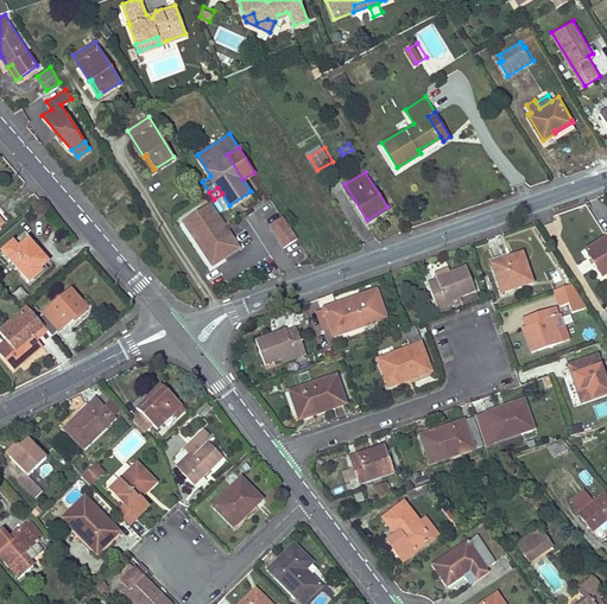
[(212,201),(184,220),(214,264),(242,246),(212,201)]
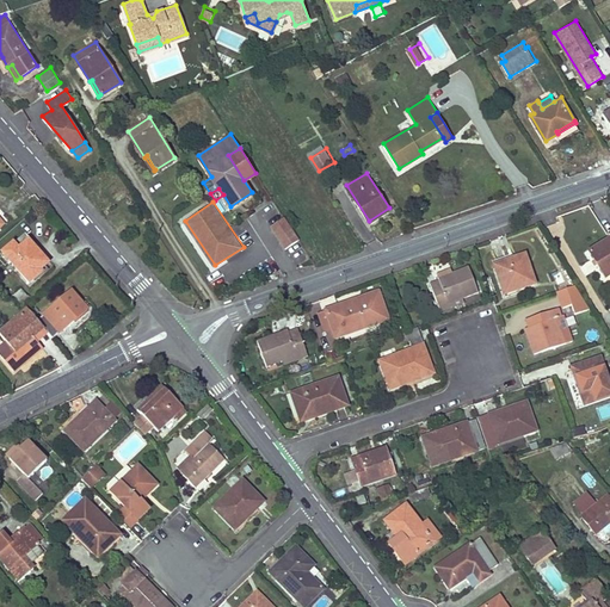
[(287,216),(272,224),(285,246),(300,237),(287,216)]
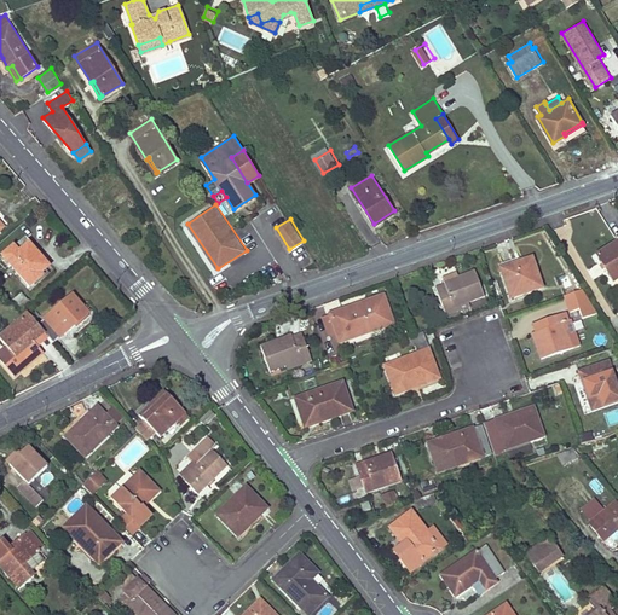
[(27,233),(4,254),(30,284),(44,274),(41,272),(50,265),(29,241),(30,238),(27,233)]
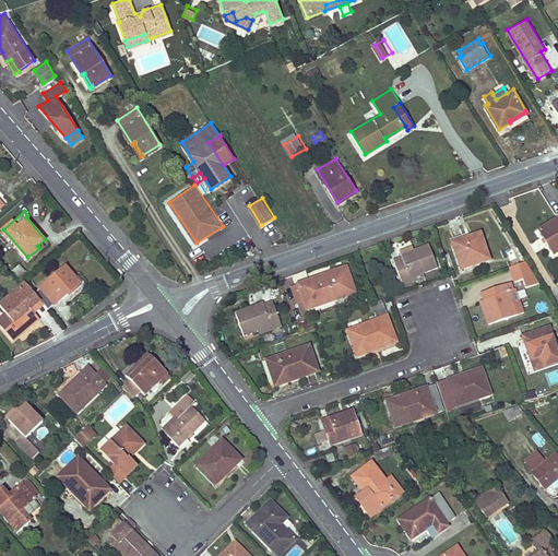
[(557,219),(539,229),(555,252),(557,250),(557,219)]
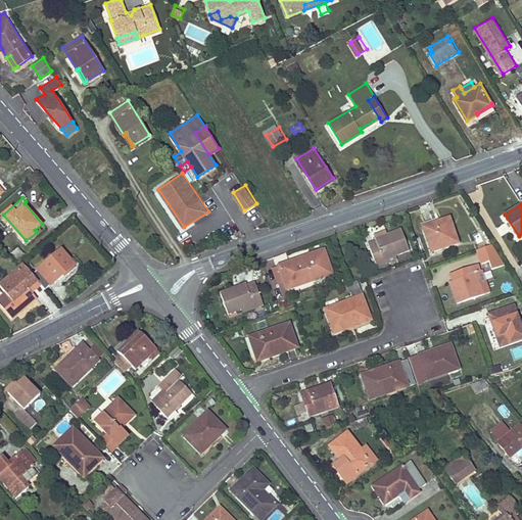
[(449,217),(424,226),(432,249),(458,241),(449,217)]
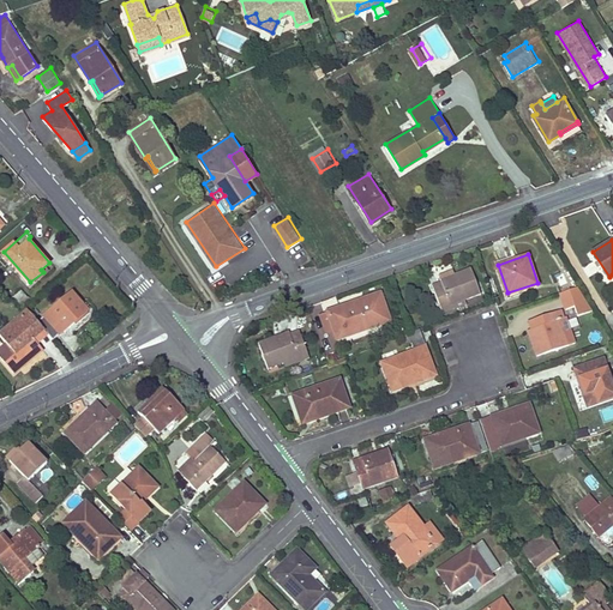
[(433,283),(438,299),(448,295),(450,303),(464,299),(481,293),(472,266),(455,272),(440,277),(442,281),(433,283)]
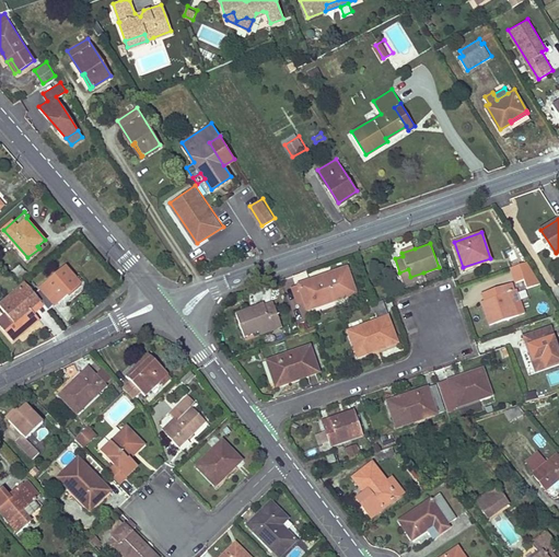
[(20,263),(13,268),(19,276),(26,269),(20,263)]
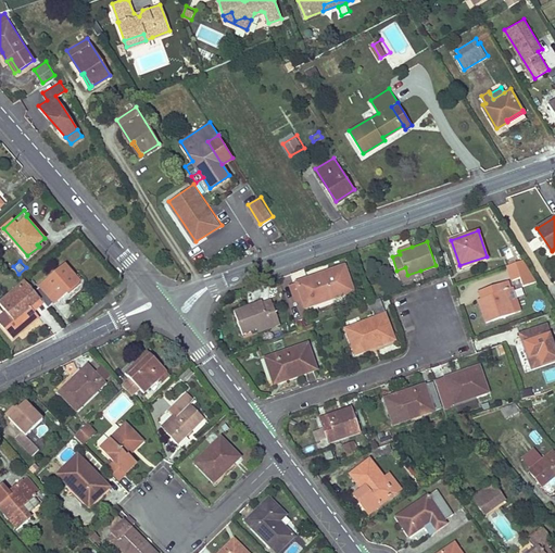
[(65,264),(35,290),(37,293),(40,298),(48,306),(79,280),(65,264)]
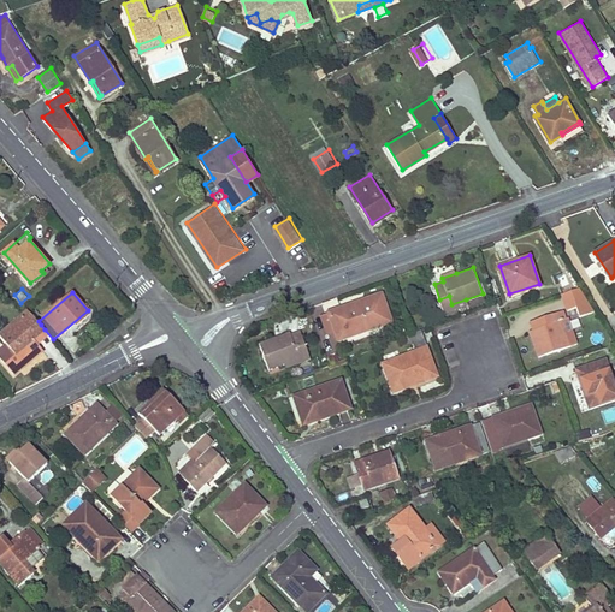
[(581,292),(568,296),(571,304),(584,299),(581,292)]
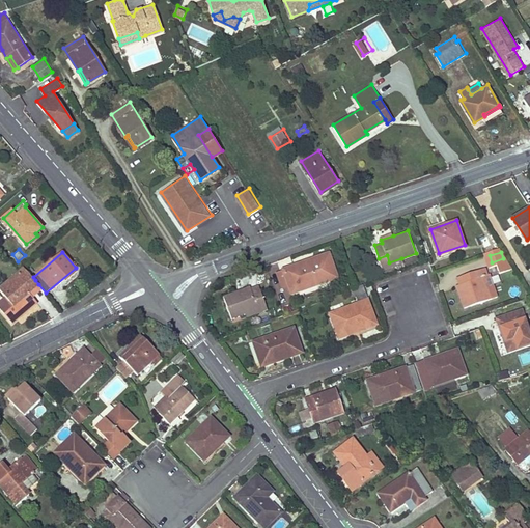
[(330,253),(284,269),(289,284),(293,293),(338,277),(330,253)]
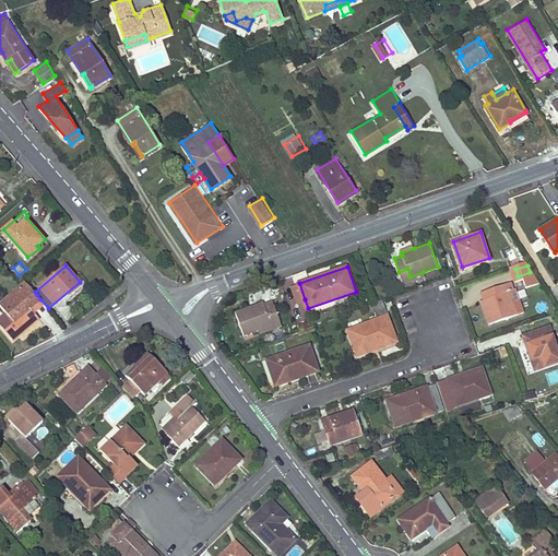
[(407,269),(399,272),(403,282),(424,275),(423,272),(410,276),(407,269)]
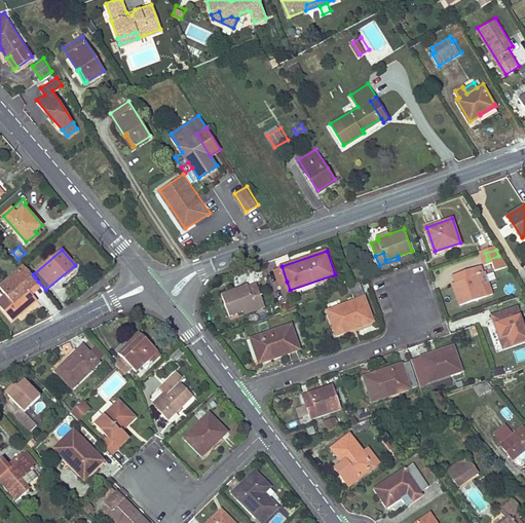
[(25,265),(0,287),(12,301),(21,311),(36,298),(32,292),(27,286),(35,277),(33,274),(25,265)]
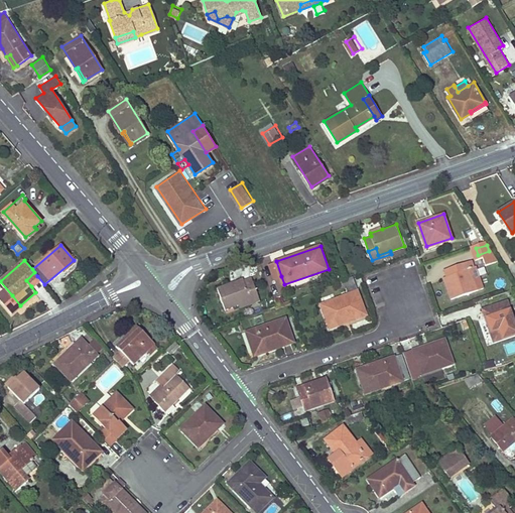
[(459,272),(455,273),(444,276),(452,298),(485,287),(477,266),(475,267),(473,260),(457,265),(459,272)]
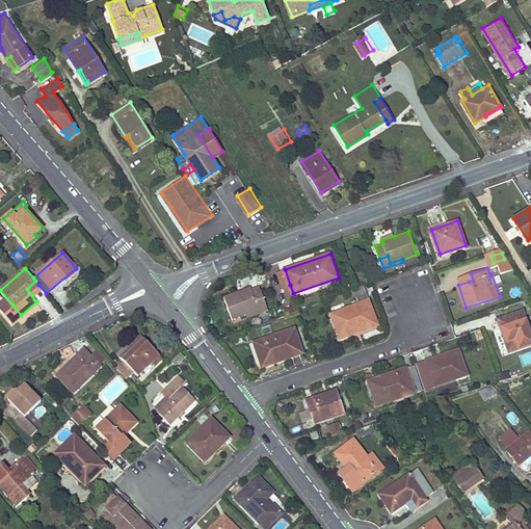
[(290,285),(285,269),(277,271),(283,288),(290,285)]
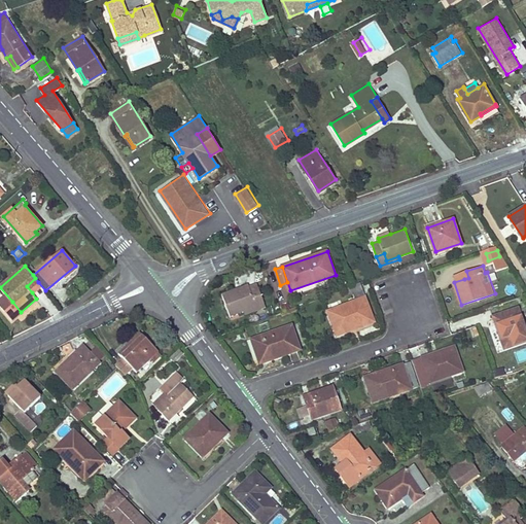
[(35,278),(27,286),(32,292),(35,290),(32,287),(38,282),(35,278)]
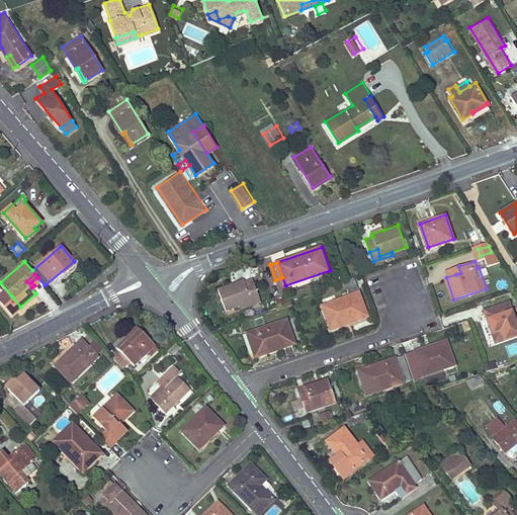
[(347,279),(340,282),(343,290),(348,288),(350,294),(323,305),(332,329),(347,323),(346,321),(358,317),(358,319),(367,316),(354,277),(347,279)]
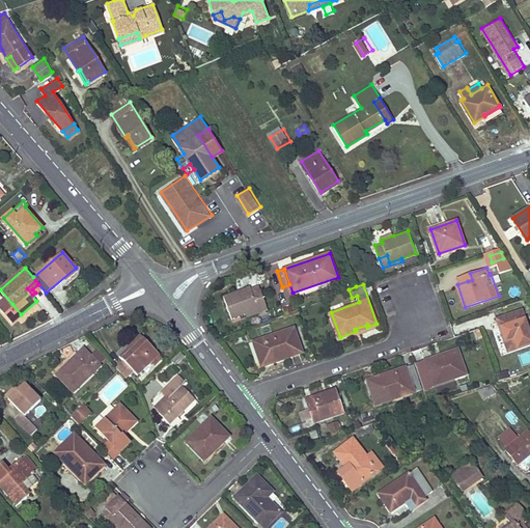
[(231,317),(246,312),(258,308),(256,301),(265,298),(260,285),(252,288),(251,286),(224,295),(231,317)]
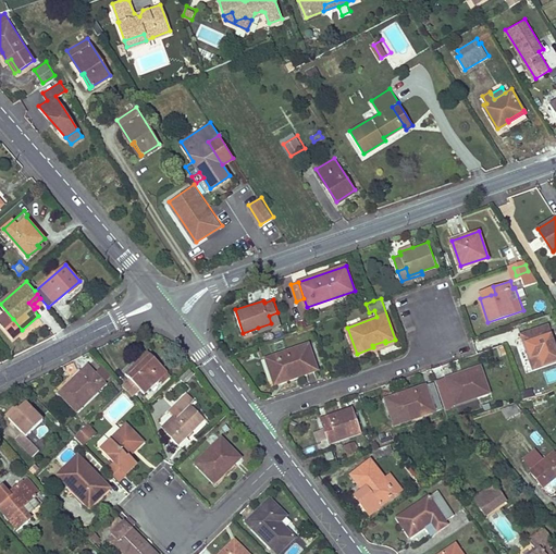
[(271,323),(258,328),(259,332),(281,324),(278,312),(269,316),(271,323)]
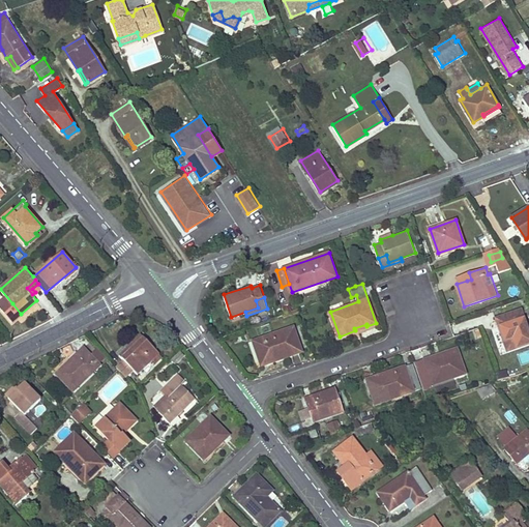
[(21,314),(12,303),(8,308),(17,317),(21,314)]
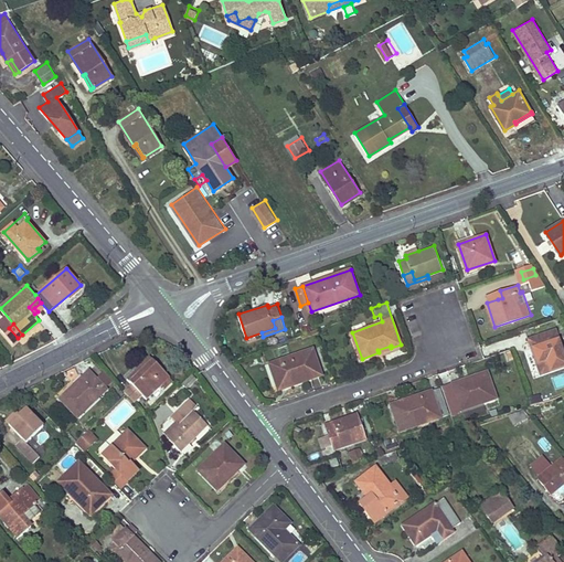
[(530,339),(532,348),(534,347),(540,361),(538,361),(541,372),(563,364),(563,353),(556,330),(530,339)]
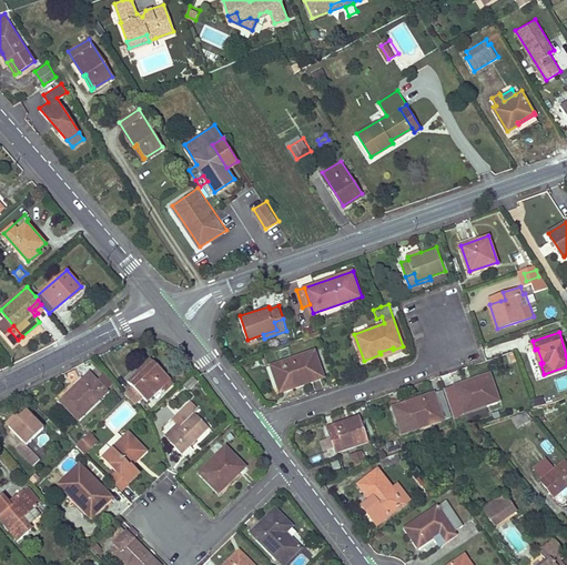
[(272,365),(280,386),(297,380),(300,384),(324,376),(315,350),(272,365)]
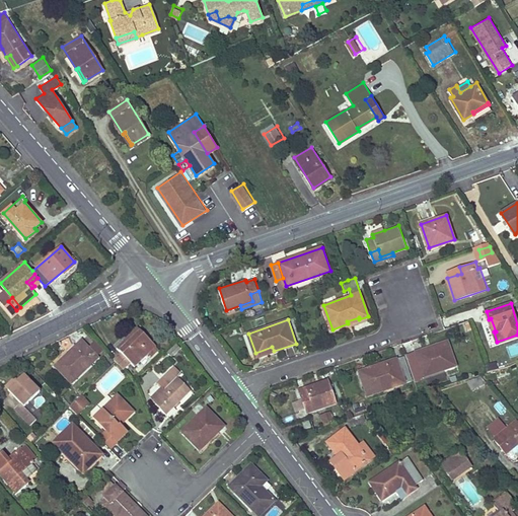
[(122,351),(114,358),(117,361),(124,368),(132,361),(136,365),(149,351),(155,346),(156,345),(138,326),(118,346),(122,351)]
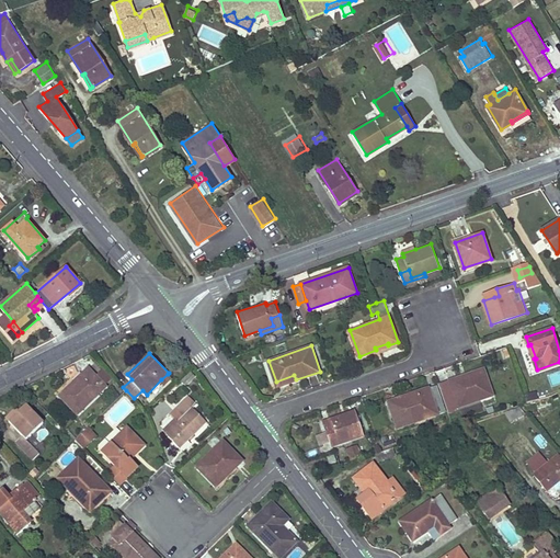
[(89,366),(59,394),(78,412),(106,385),(106,384),(114,377),(104,367),(96,375),(89,366)]
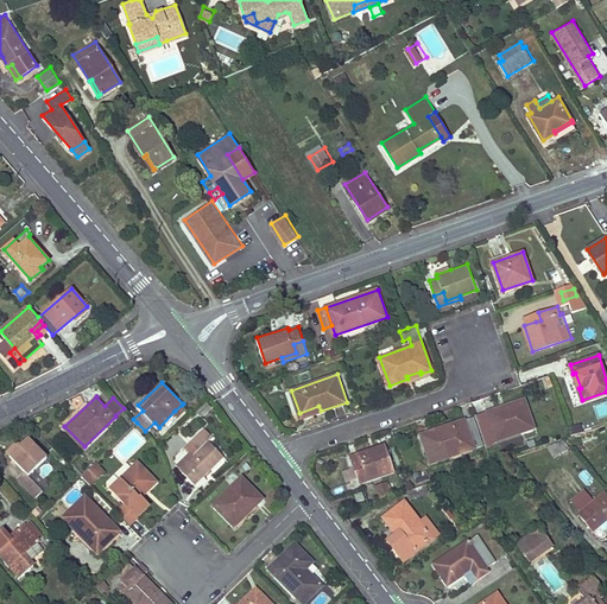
[(495,442),(498,439),(535,426),(525,399),(511,404),(512,405),(497,411),(497,408),(488,411),(488,412),(478,417),(487,444),(495,442)]
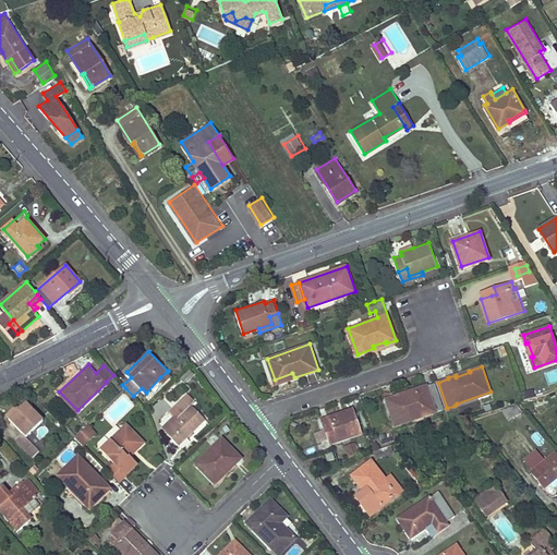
[(167,372),(160,377),(164,381),(170,375),(167,372)]
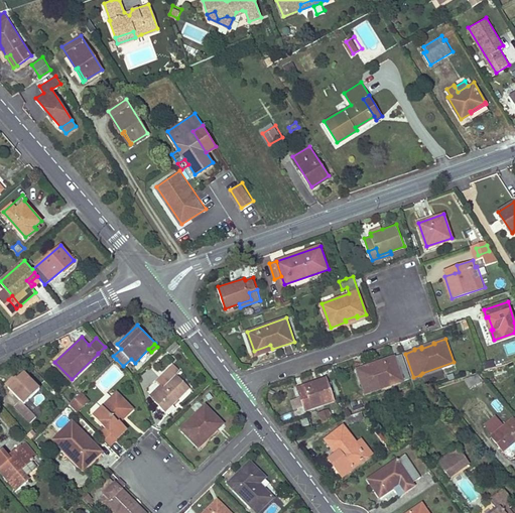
[(270,345),(254,351),(255,355),(272,349),(270,345)]
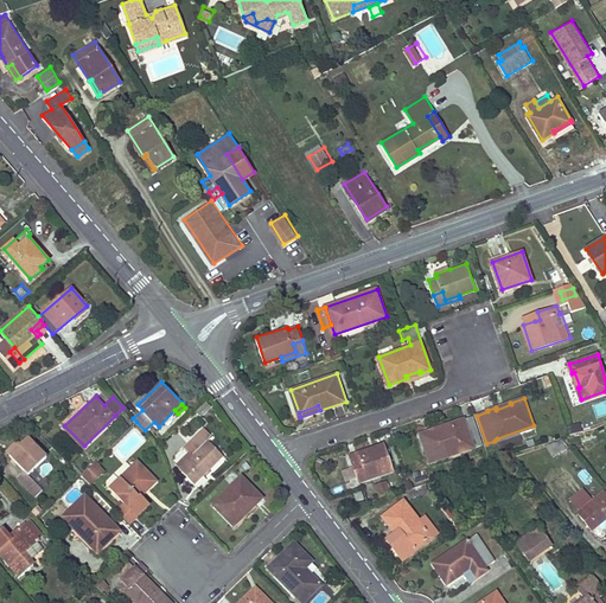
[(440,429),(439,425),(421,432),(429,460),(448,454),(447,451),(461,447),(461,450),(482,443),(473,416),(453,422),(453,424),(440,429)]
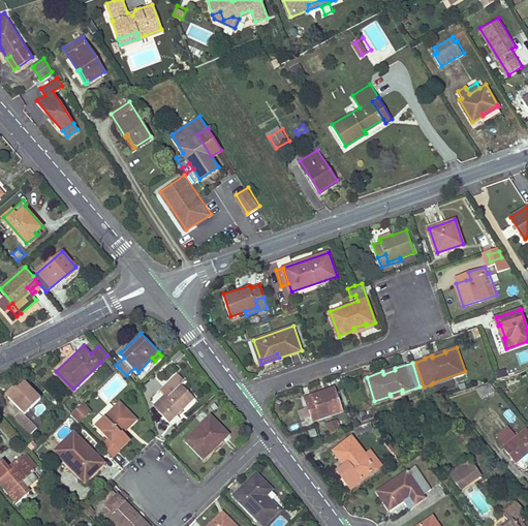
[(175,391),(158,407),(171,421),(195,397),(182,382),(185,379),(179,372),(167,382),(175,391)]
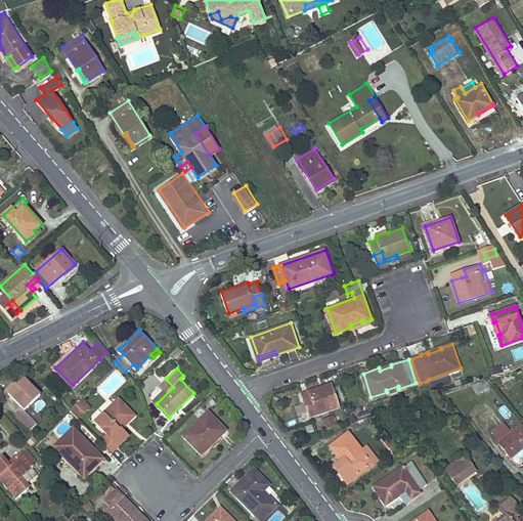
[(18,383),(9,391),(22,405),(16,410),(32,427),(37,422),(26,408),(41,393),(26,377),(18,383)]
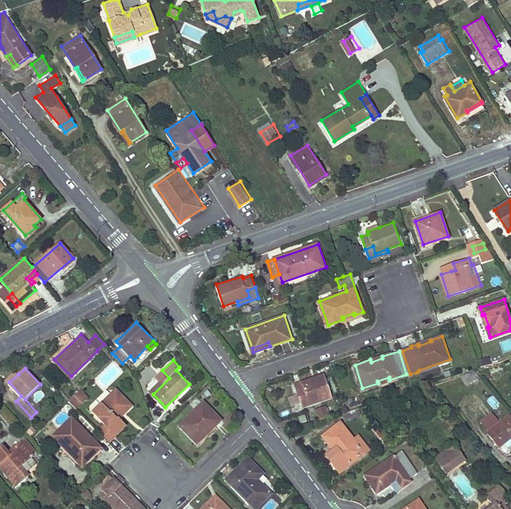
[(6,379),(9,382),(18,374),(16,370),(6,379)]
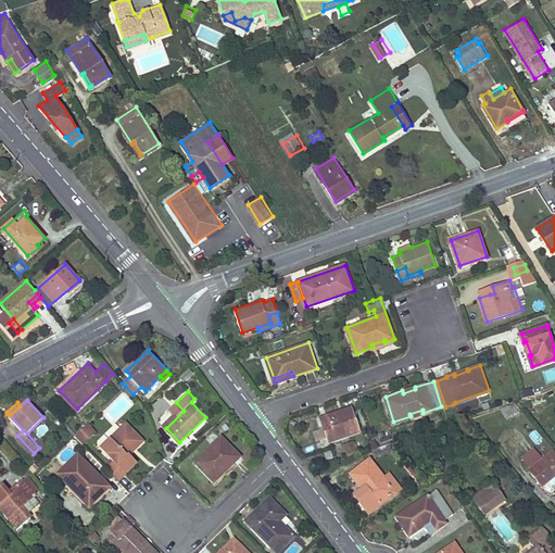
[(163,426),(166,428),(184,411),(176,402),(169,409),(175,414),(163,426)]
